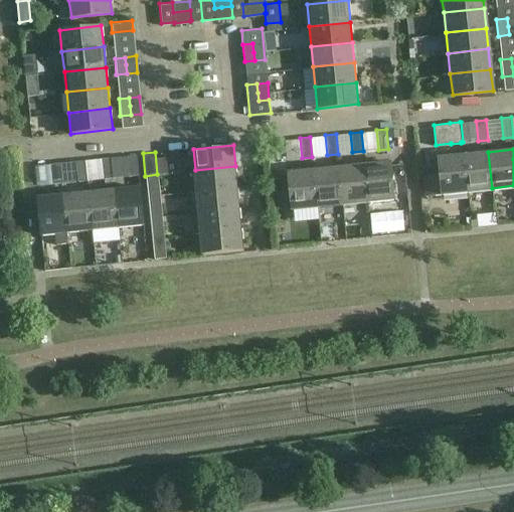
[(464,154),(467,191),(492,188),(488,152),(464,154)]
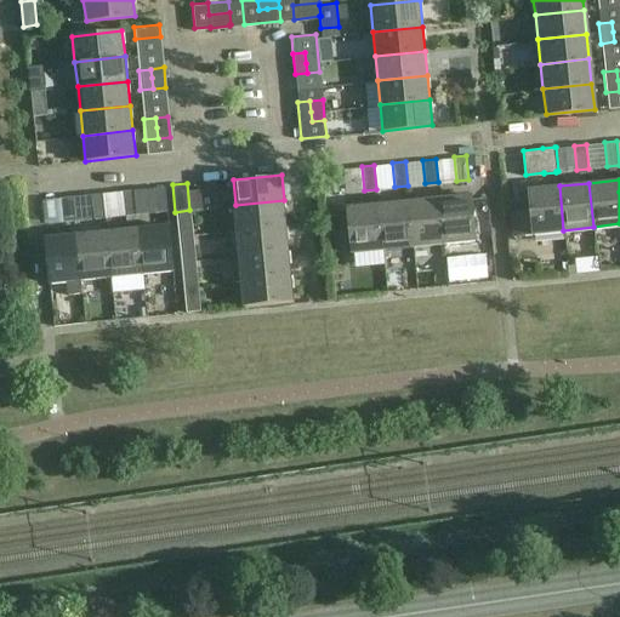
[(164,186),(135,188),(137,212),(166,209),(164,186)]
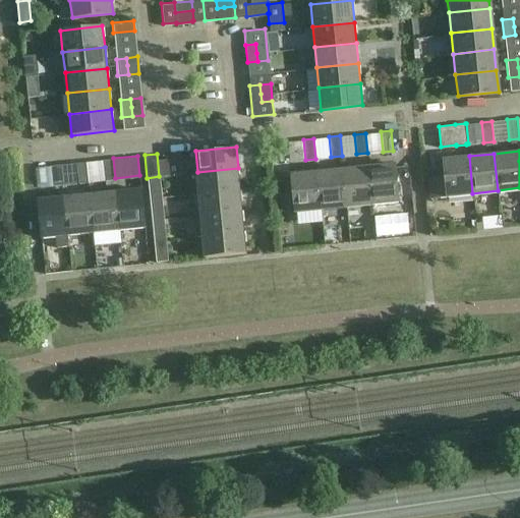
[(429,197),(472,193),(469,156),(443,159),(445,175),(427,177),(429,197)]
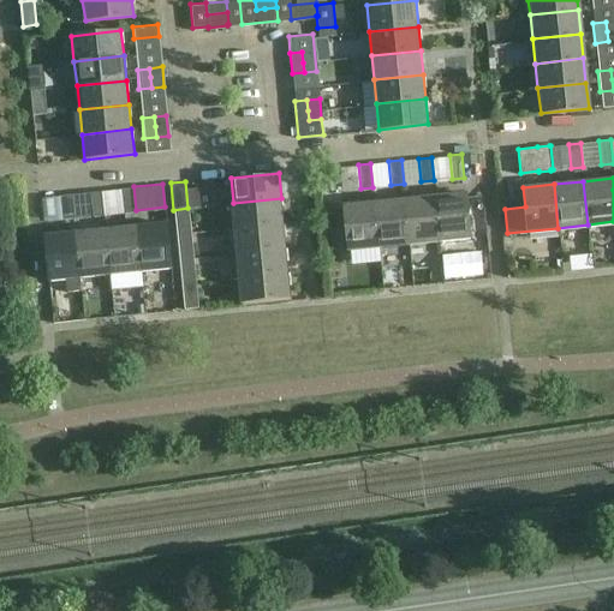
[(102,190),(105,214),(136,210),(133,186),(102,190)]
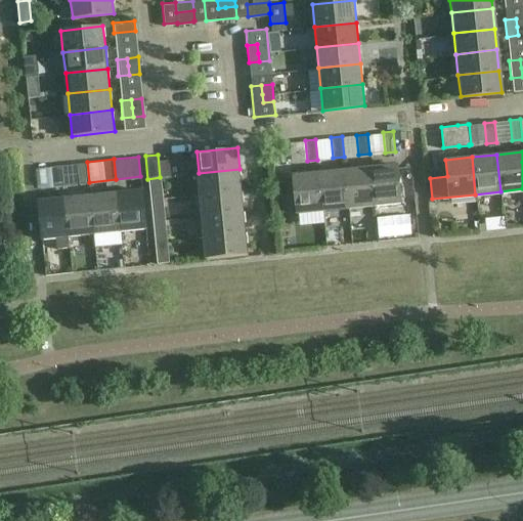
[(61,165),(63,185),(89,182),(87,162),(61,165)]
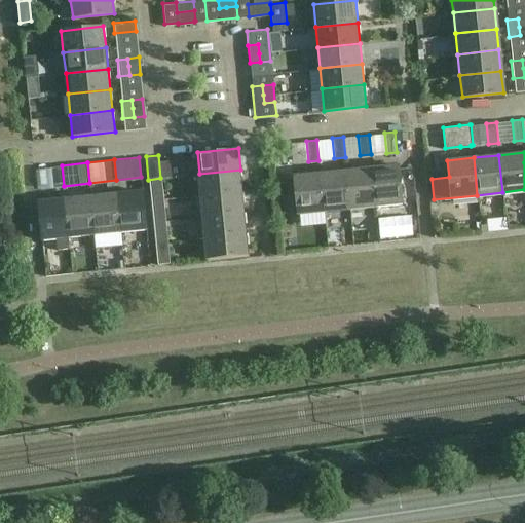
[(398,163),(372,165),(376,204),(402,201),(398,163)]
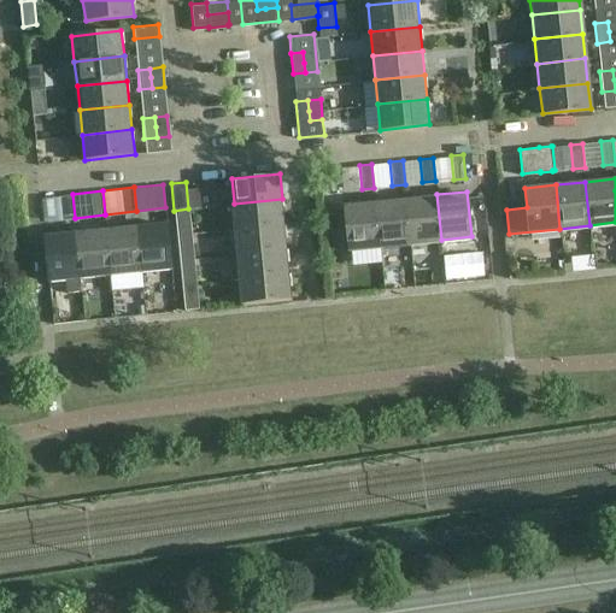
[(75,218),(72,194),(40,196),(42,222),(75,218)]
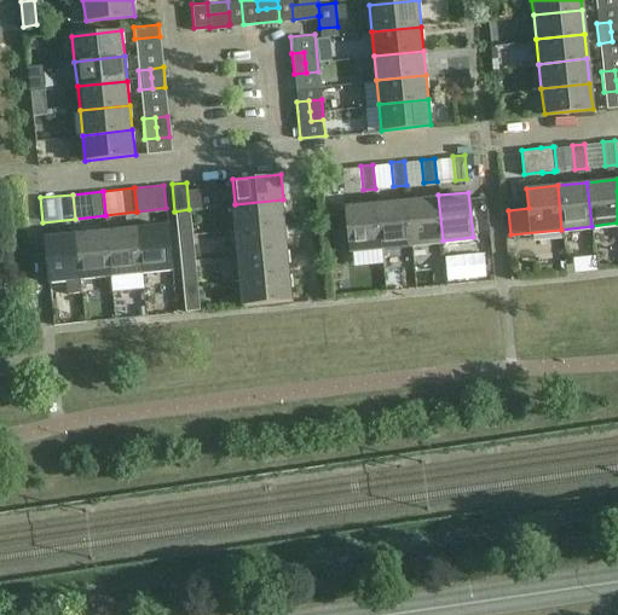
[(408,198),(413,243),(443,241),(438,195),(408,198)]
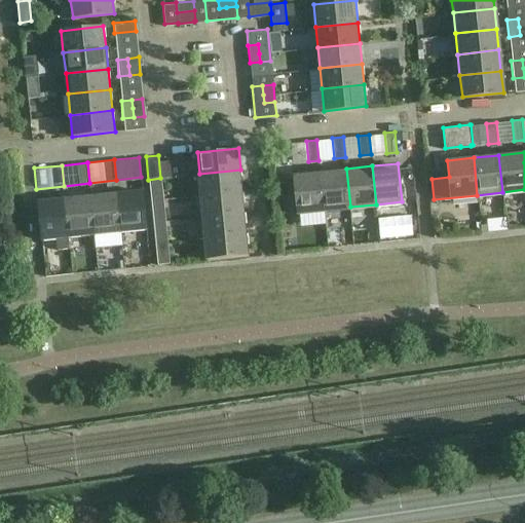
[(321,172),(325,210),(350,207),(346,169),(321,172)]
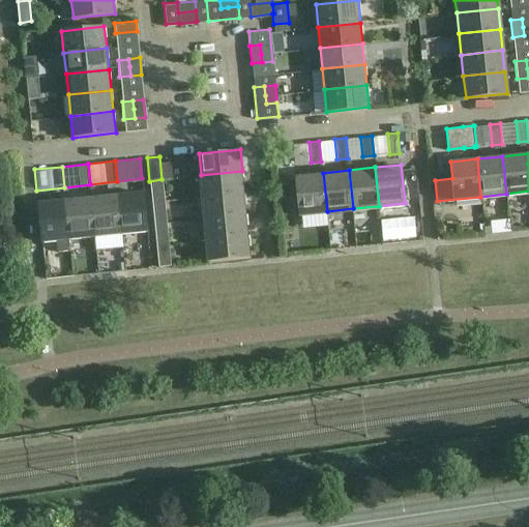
[(203,197),(245,192),(242,171),(201,175),(203,197)]
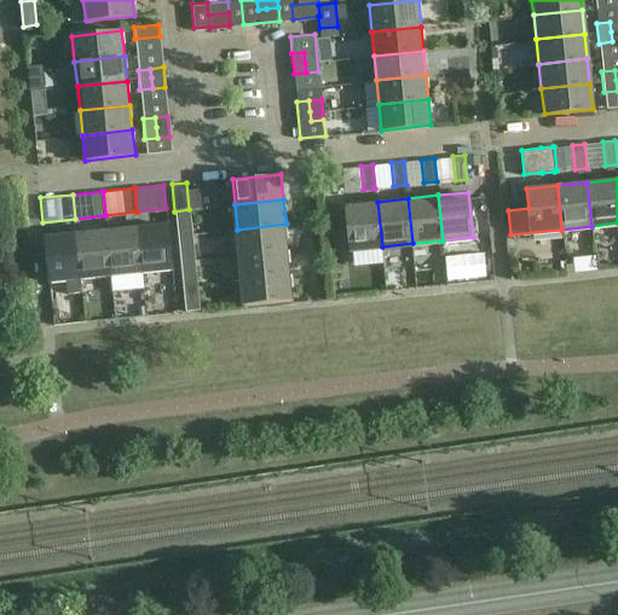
[(382,247),(377,202),(347,204),(352,250),(382,247)]
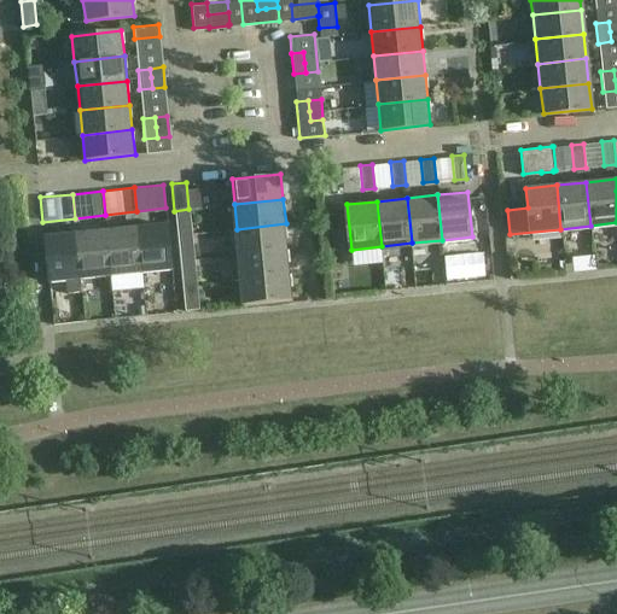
[(176,235),(191,233),(188,209),(174,211),(176,235)]
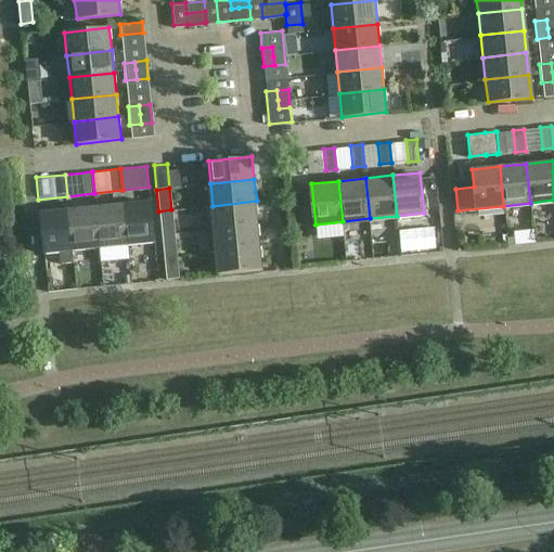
[(124,204),(128,243),(156,241),(152,201),(124,204)]
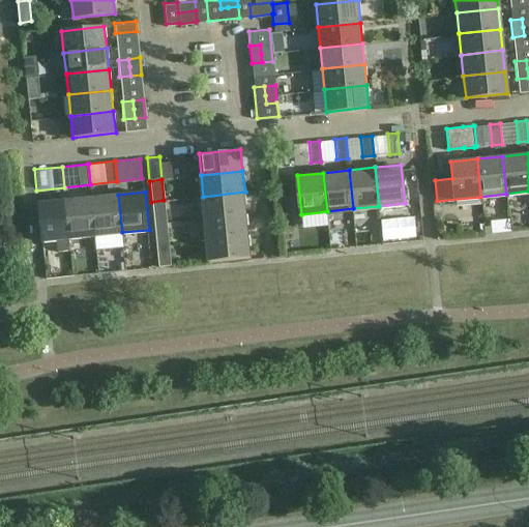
[(205,217),(247,212),(245,192),(203,197),(205,217)]
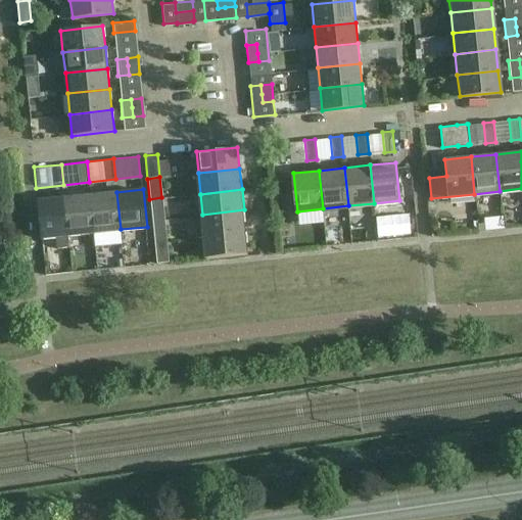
[(123,242),(121,229),(116,192),(91,194),(95,232),(96,245),(123,242)]
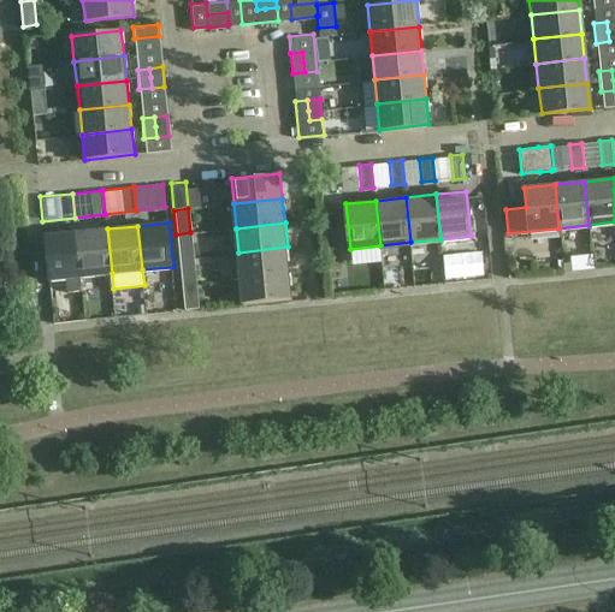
[(76,232),(81,277),(112,273),(107,229),(76,232)]
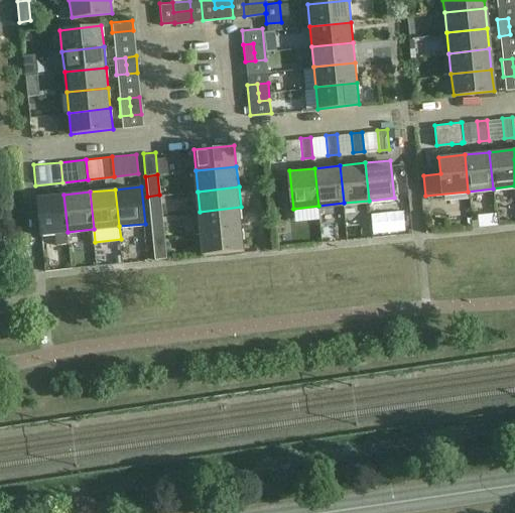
[(66,232),(68,232),(63,195),(37,198),(41,235),(55,233),(56,244),(68,243),(66,232)]
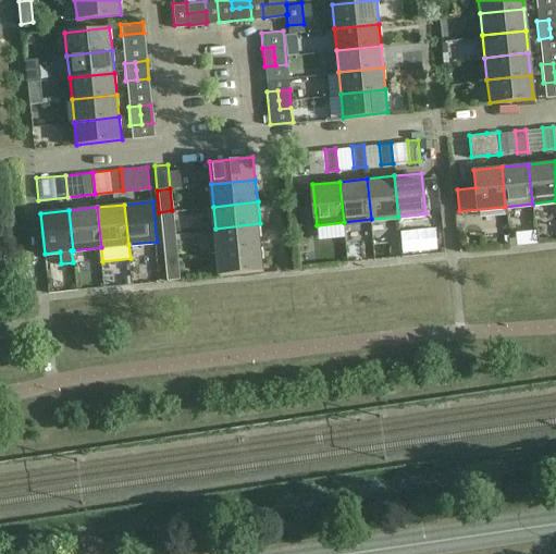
[(161,234),(174,233),(172,210),(159,212),(161,234)]
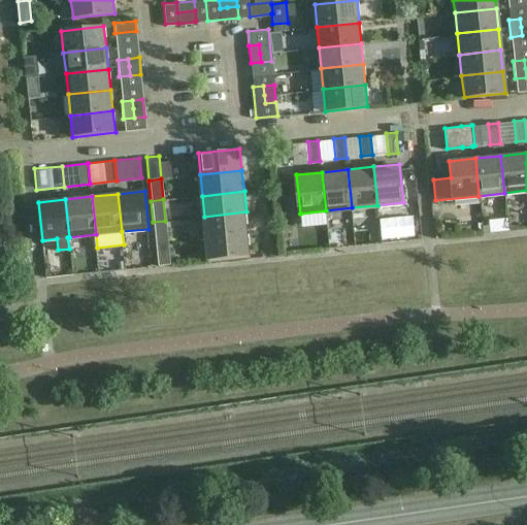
[(206,237),(249,233),(246,211),(204,217),(206,237)]
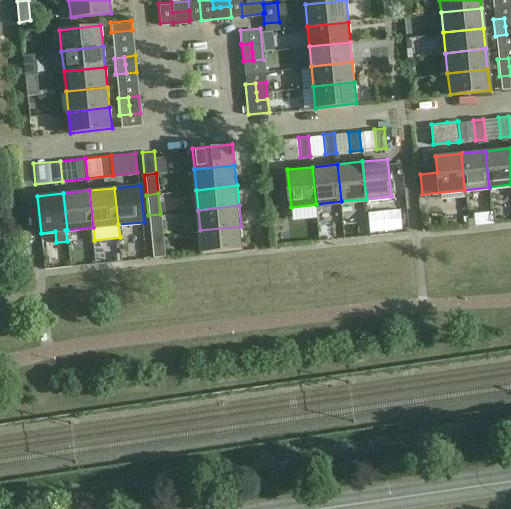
[(150,235),(162,234),(160,214),(148,215),(150,235)]
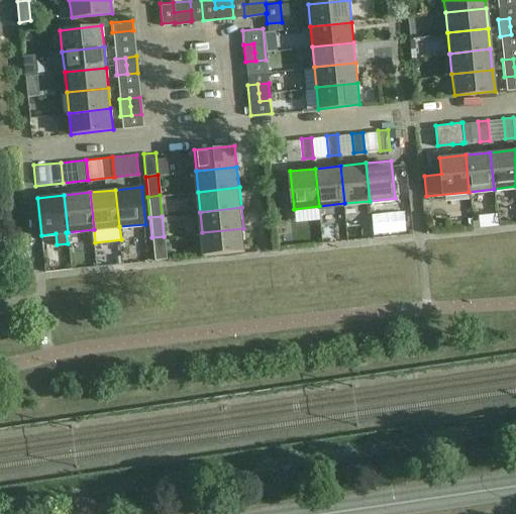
[(245,249),(243,228),(202,232),(204,253),(245,249)]
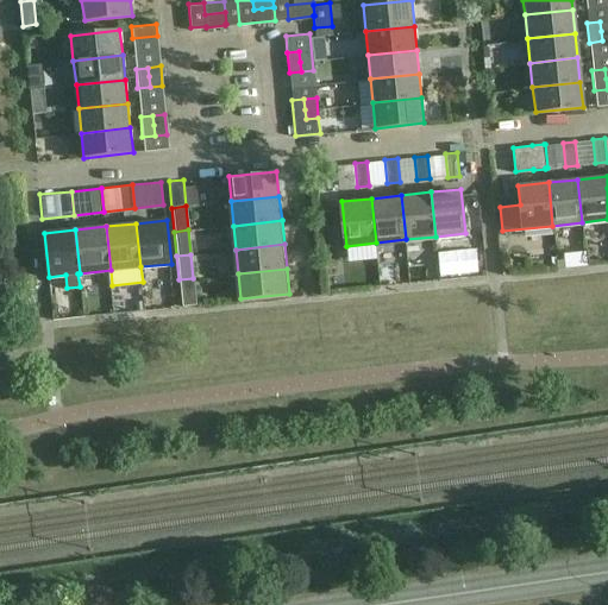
[(195,303),(193,278),(179,279),(182,304),(195,303)]
